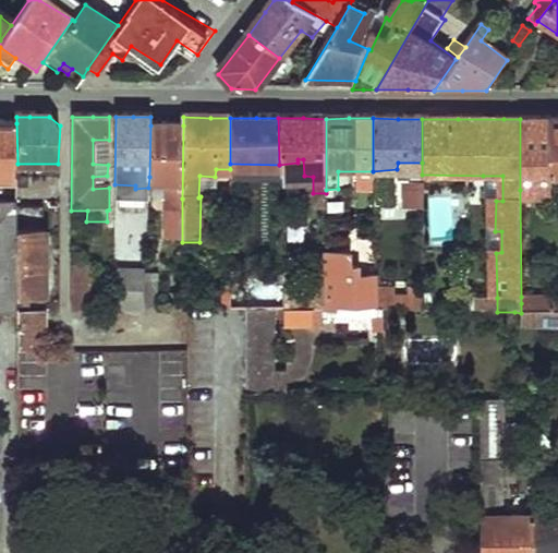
[(520,119),(520,190),(541,191),(538,204),(552,203),(550,176),(549,120),(534,120),(520,119)]
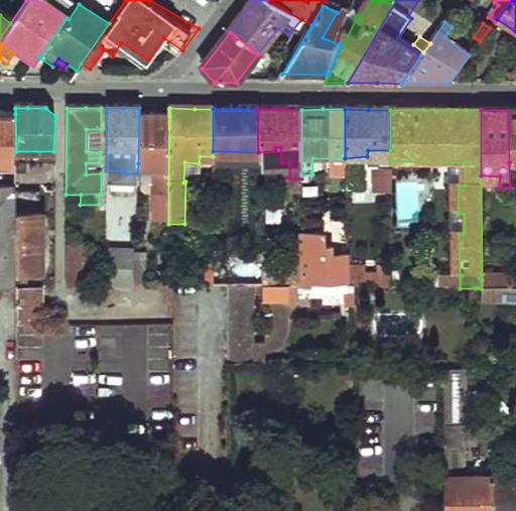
[(0,284),(16,284),(16,273),(16,195),(16,151),(15,114),(0,113),(0,284)]
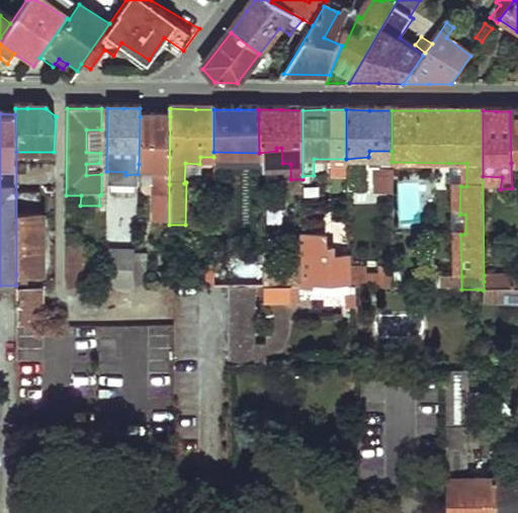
[(140,116),(139,164),(160,163),(159,184),(169,184),(170,116),(140,116)]
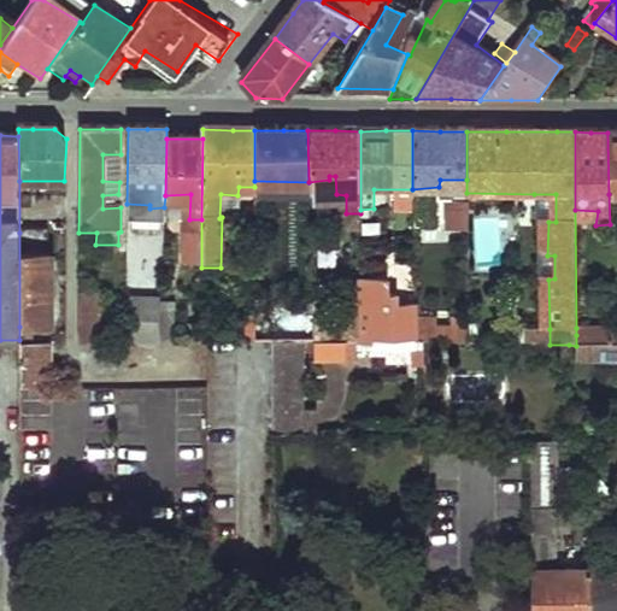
[(309,182),(309,194),(336,194),(335,176),(329,176),(329,180),(309,182)]
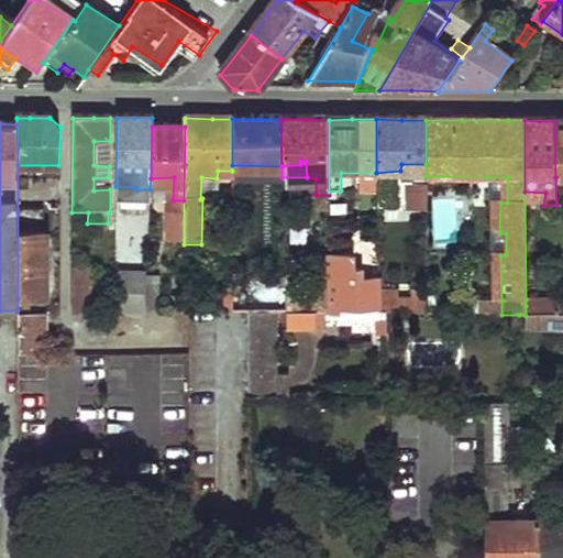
[(400,171),(401,179),(412,179),(426,179),(426,176),(426,164),(401,164),(400,171)]
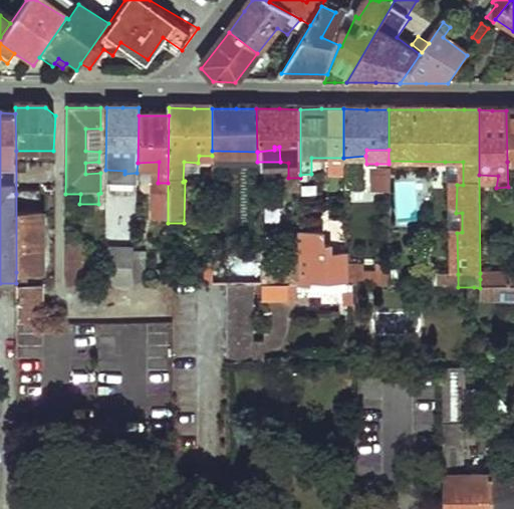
[(463,162),(445,162),(445,185),(448,185),(457,185),(463,185),(463,162)]
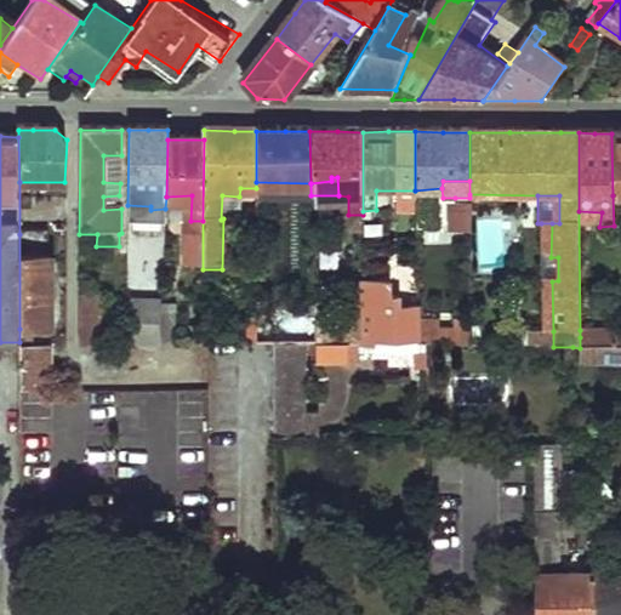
[(455,198),(455,227),(469,228),(469,204),(469,198),(455,198)]
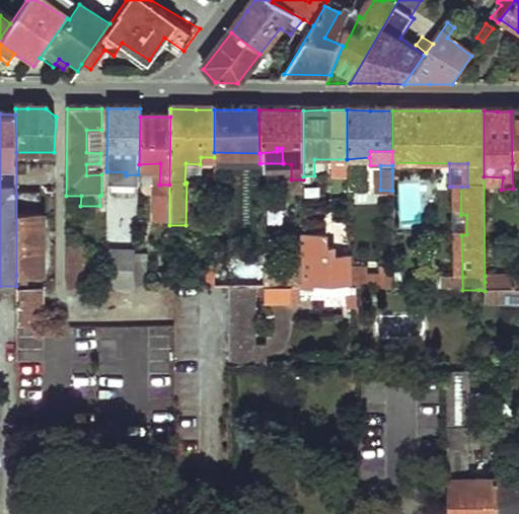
[(461,187),(452,187),(453,277),(462,277),(461,235),(466,234),(466,215),(460,215),(461,187)]
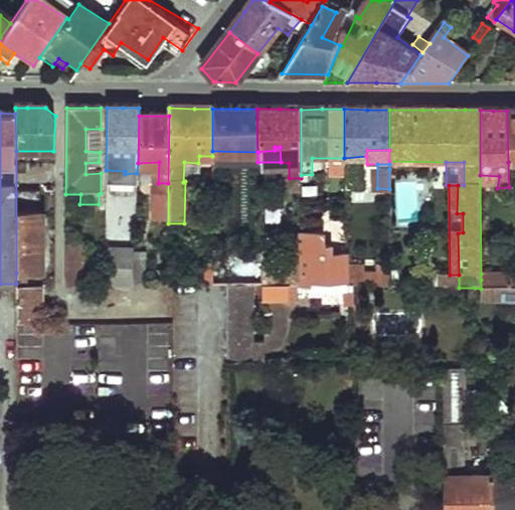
[(16,194),(16,273),(39,273),(41,273),(41,237),(41,215),(37,215),(37,194),(16,194)]
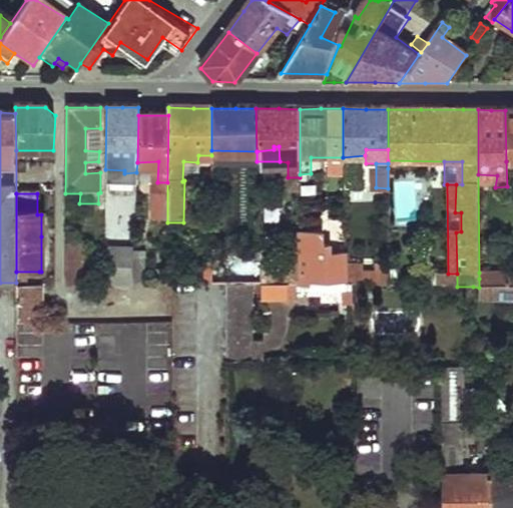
[(300,286),(308,286),(309,282),(345,282),(344,258),(309,258),(308,233),(300,233),(300,244),(300,286)]
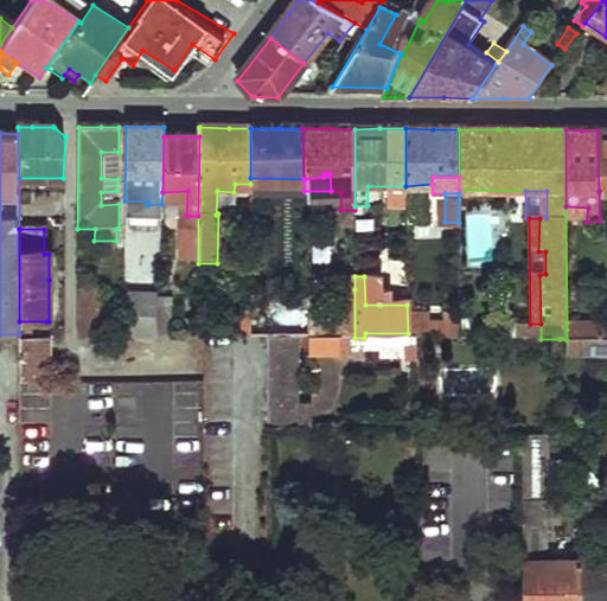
[(77,287),(77,339),(100,339),(98,288),(77,287)]
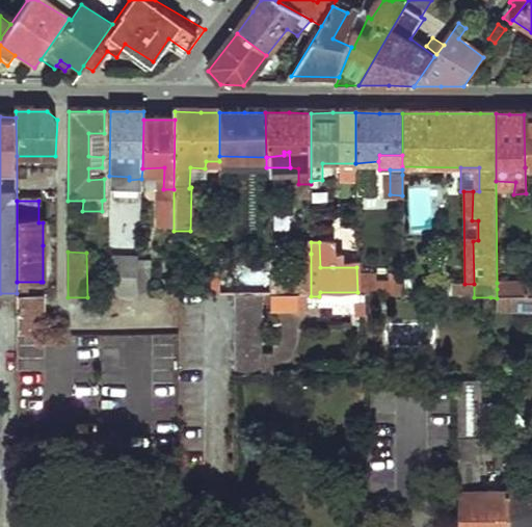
[(300,255),(301,296),(311,296),(311,254),(300,255)]
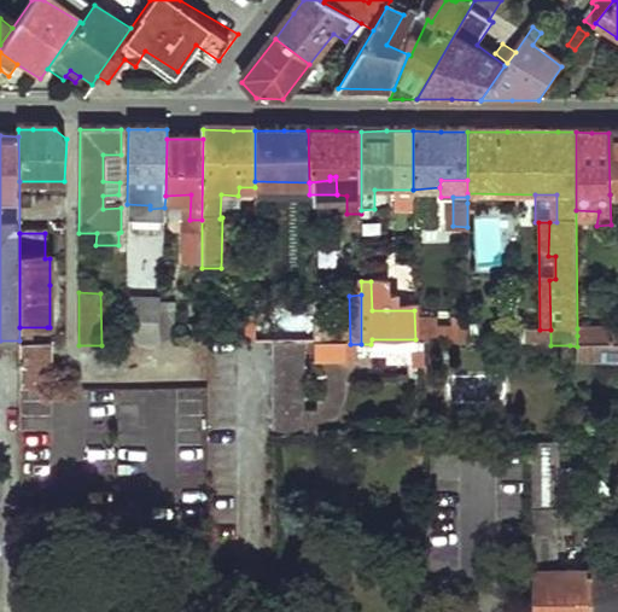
[(133,298),(132,344),(161,344),(162,298),(133,298)]
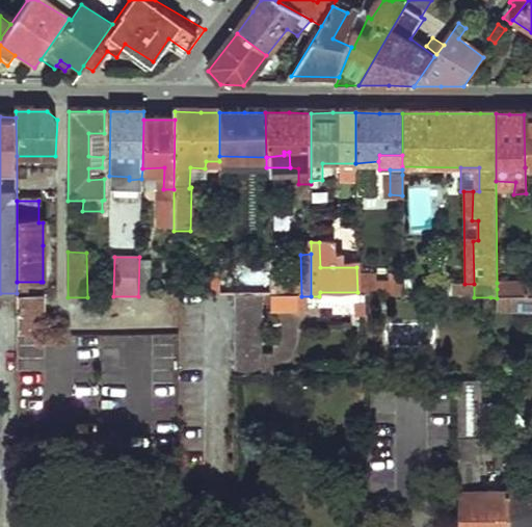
[(271,296),(289,296),(288,262),(268,262),(268,286),(269,296),(271,296)]
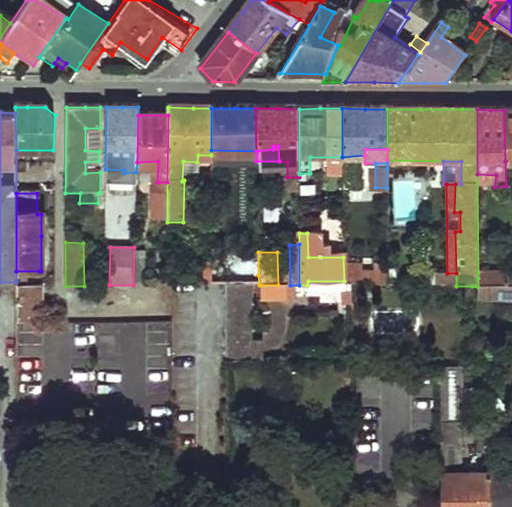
[(212,267),(211,285),(224,285),(249,285),(259,285),(258,275),(221,274),(221,267),(212,267)]
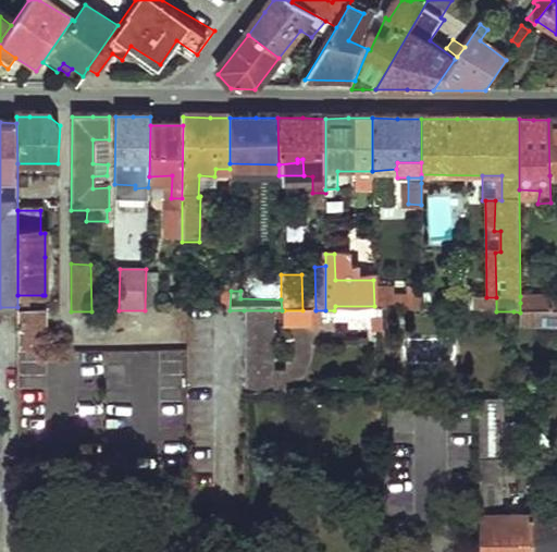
[(17,307),(17,310),(42,310),(42,295),(17,295),(17,307)]
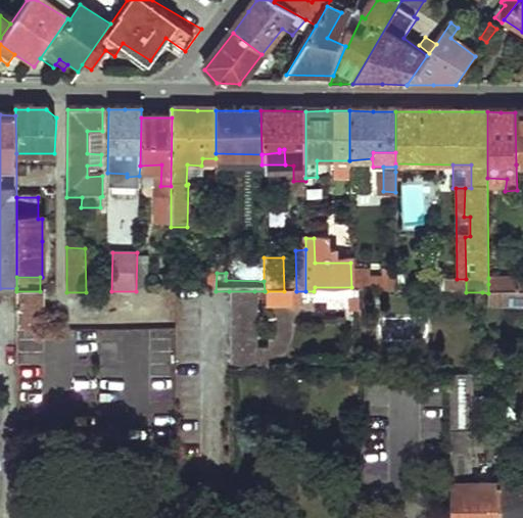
[(171,291),(176,290),(185,291),(184,279),(170,279),(171,291)]
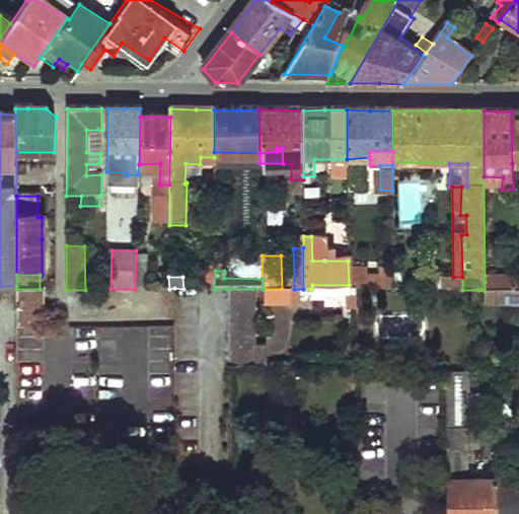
[(431,277),(431,289),(462,290),(462,277),(453,277),(431,277)]
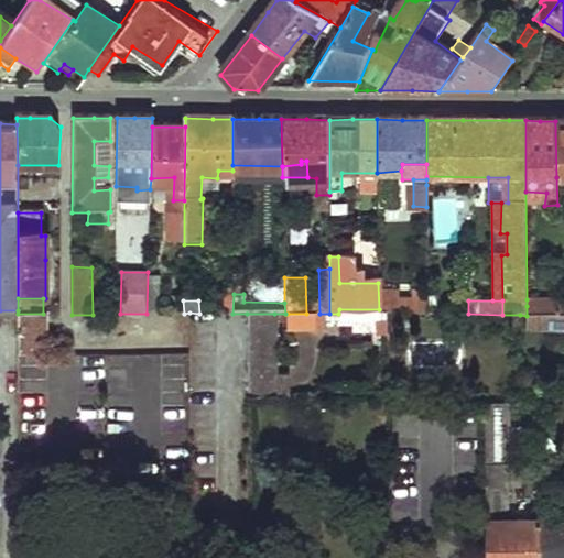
[(277,379),(274,314),(247,314),(248,379),(277,379)]
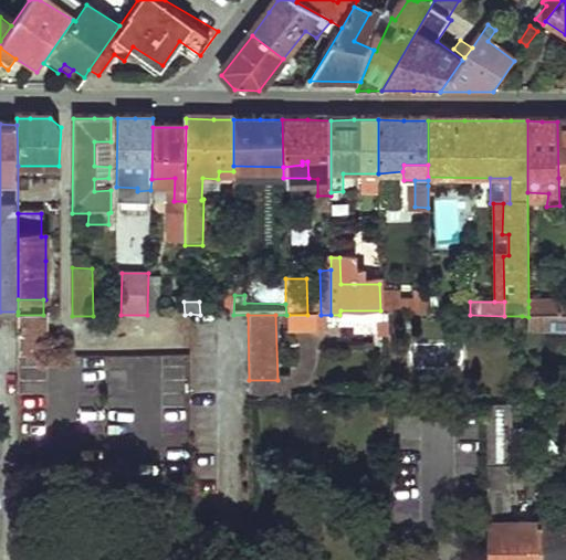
[(93,316),(92,342),(117,342),(118,316),(93,316)]
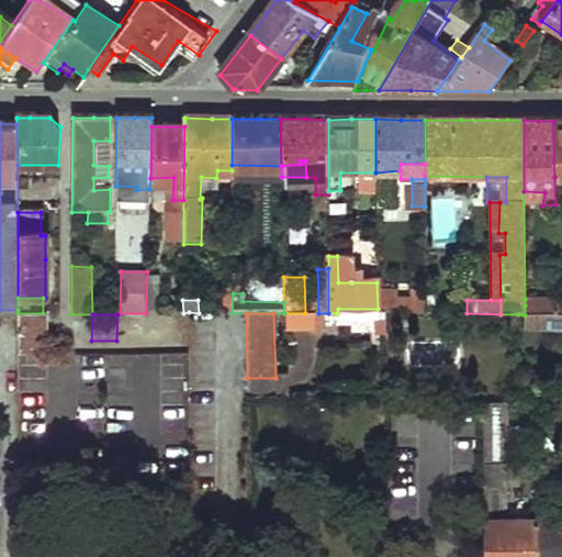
[(18,357),(45,357),(44,332),(44,319),(18,319),(18,357)]
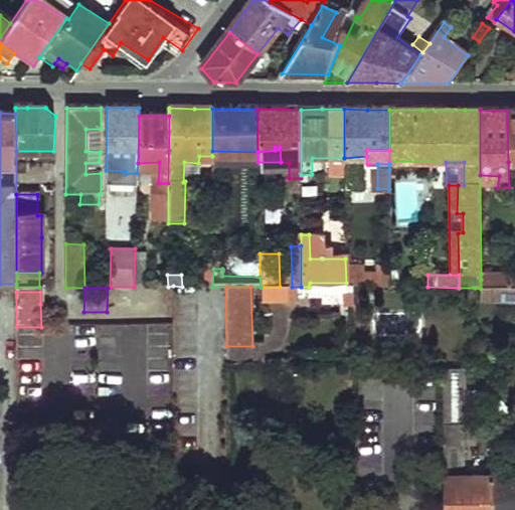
[(252,346),(226,346),(226,364),(253,364),(252,346)]
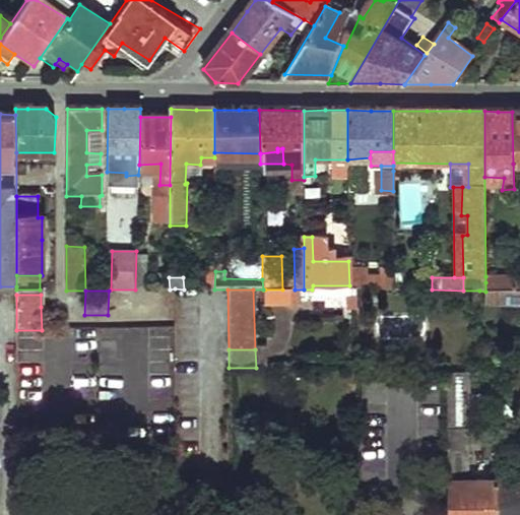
[(468,372),(450,372),(450,414),(469,414),(468,372)]
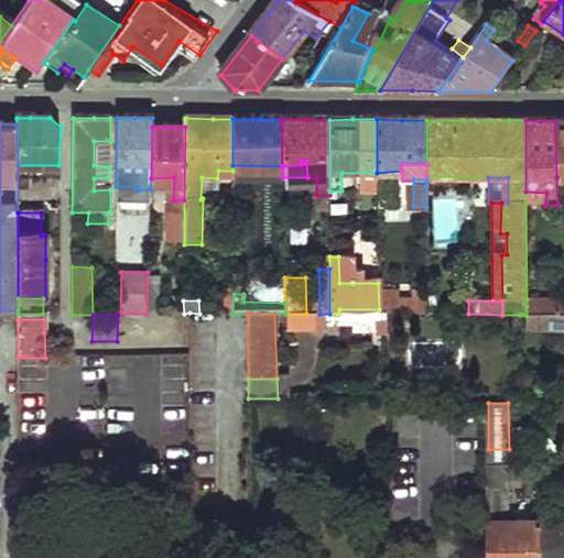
[(475,482),(479,420),(398,415),(390,527),(449,532),(453,480),(475,482)]
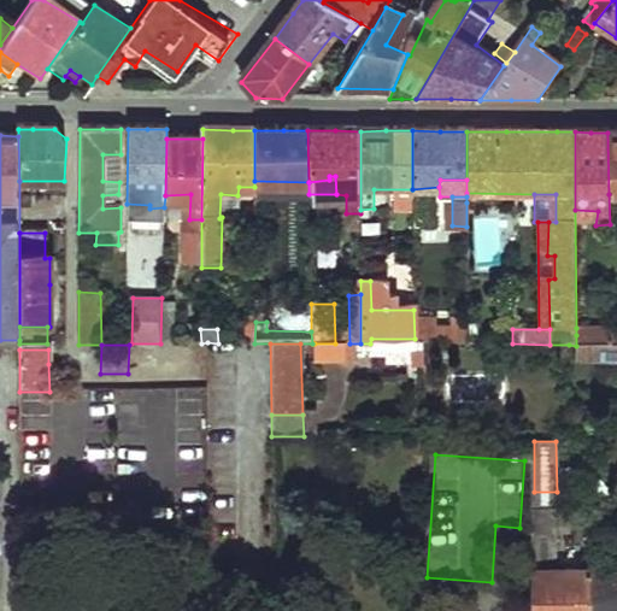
[(616,610),(616,565),(592,573),(592,574),(592,610),(616,610)]
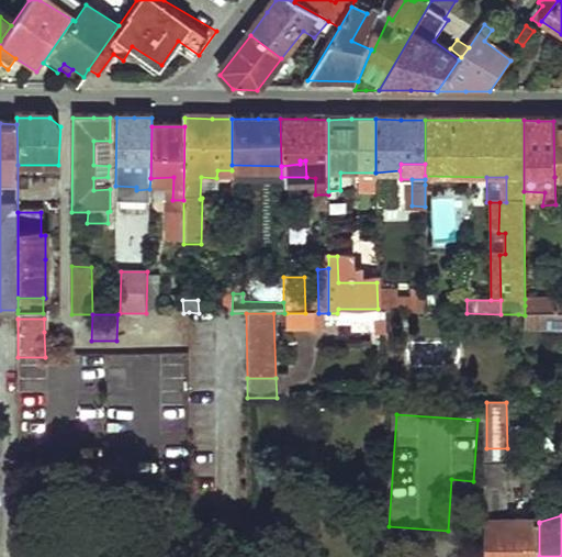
[(483,522),(483,556),(539,556),(539,523),(483,522)]
